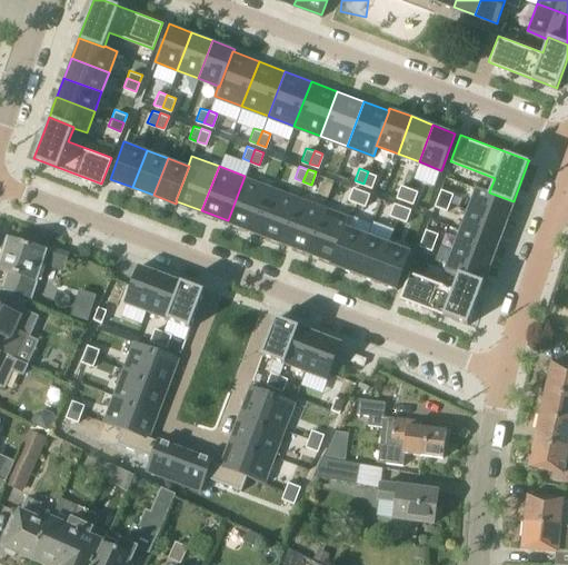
[(368,171),(364,184),(371,187),(376,175),(368,171)]
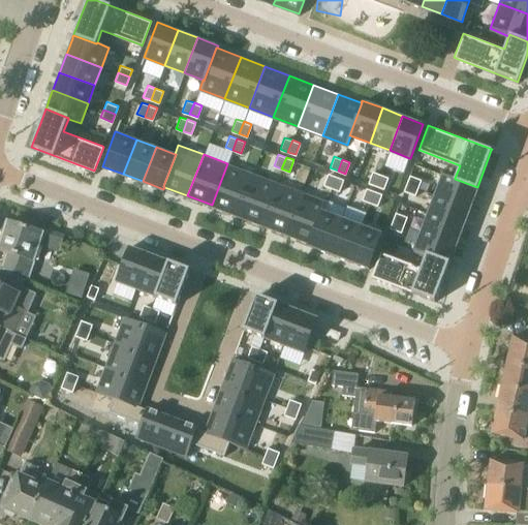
[(227,163),(212,205),(236,214),(252,173),(227,163)]
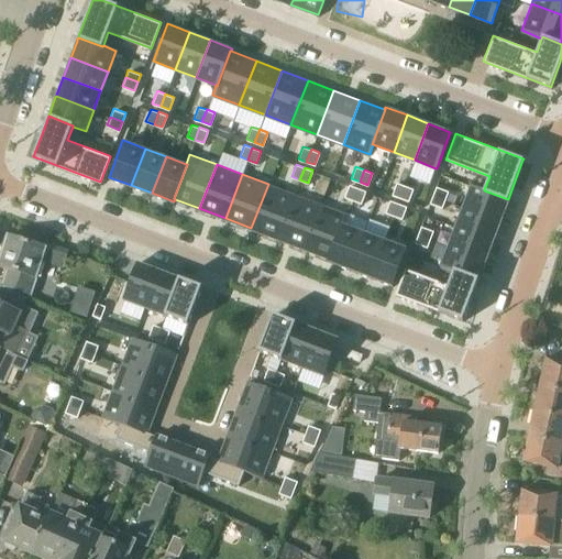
[(392,194),(400,197),(405,185),(396,182),(392,194)]
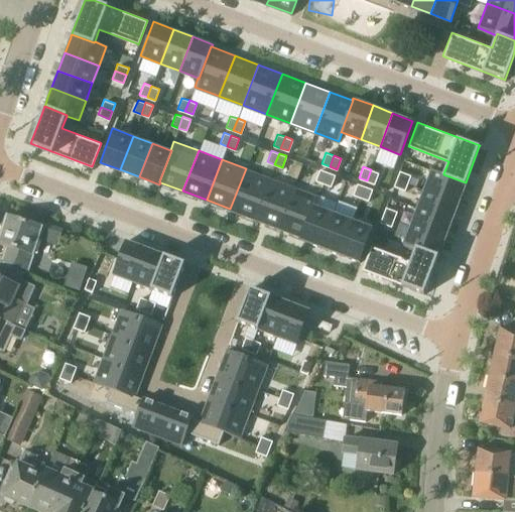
[(246,168),(230,209),(254,218),(269,177),(246,168)]
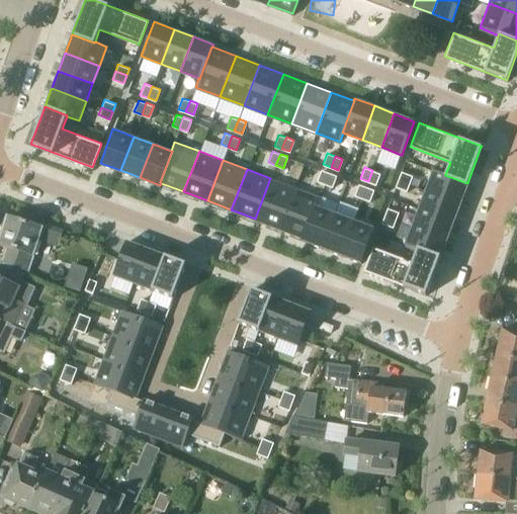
[(321,169),(317,180),(325,183),(329,172),(321,169)]
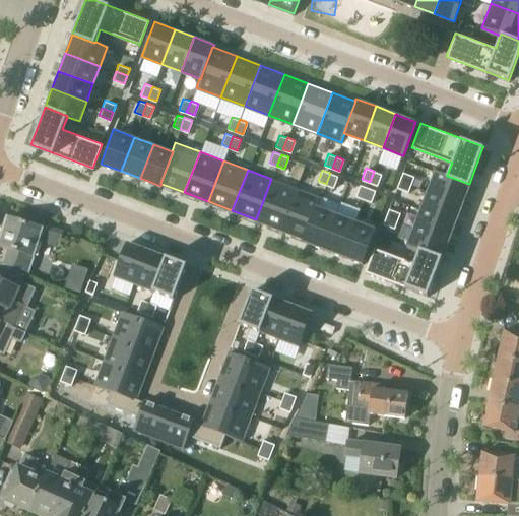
[(374,171),(370,182),(377,185),(381,174),(374,171)]
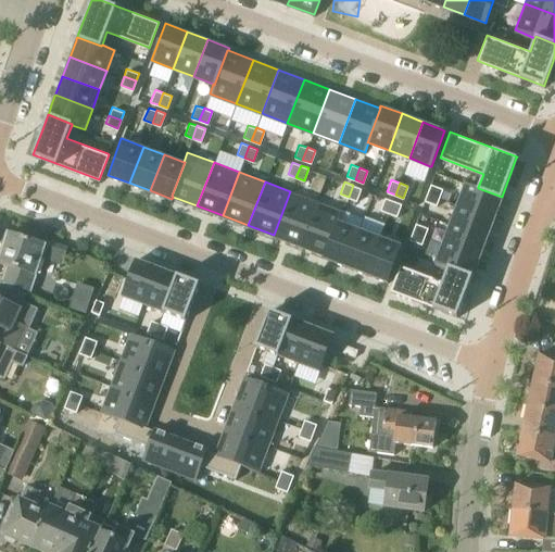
[(465,183),(457,202),(494,216),(494,215),(495,213),(497,207),(501,200),(501,198),(502,197),(478,188),(478,187),(465,183)]
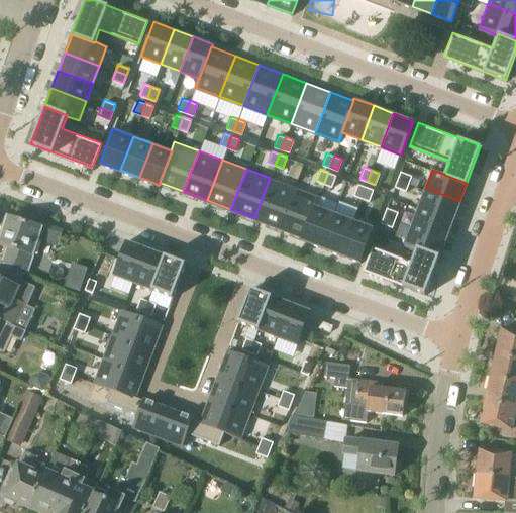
[(400,171),(397,178),(409,182),(411,175),(400,171)]
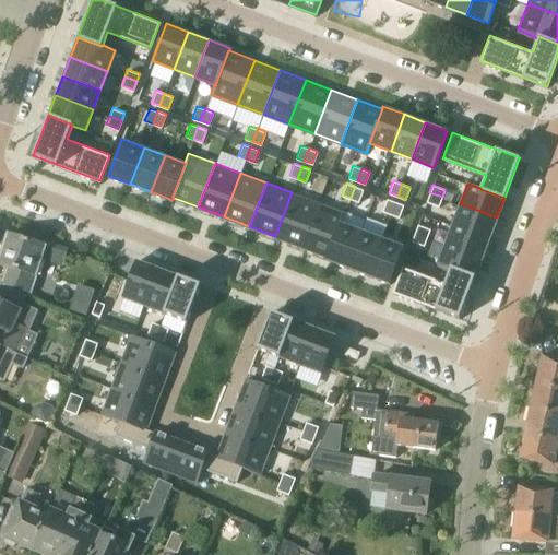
[(355,186),(351,198),(358,201),(363,189),(355,186)]
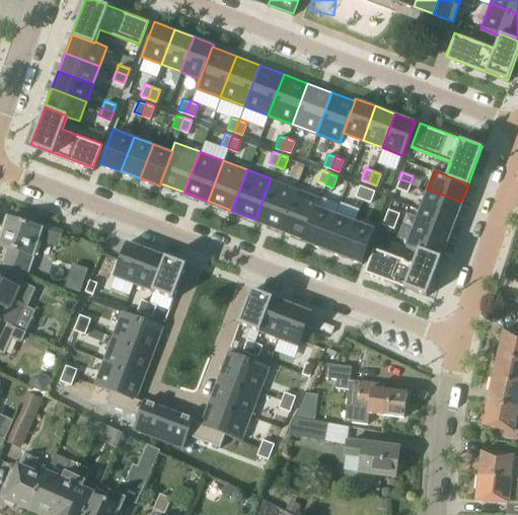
[(271,178),(255,219),(280,228),(295,188),(271,178)]
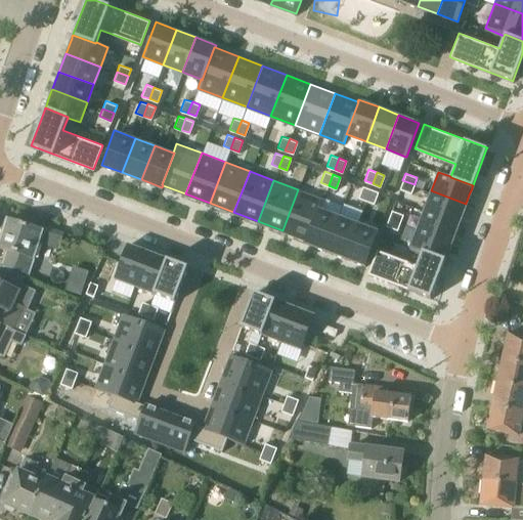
[(402,180),(400,188),(411,192),(415,184),(402,180)]
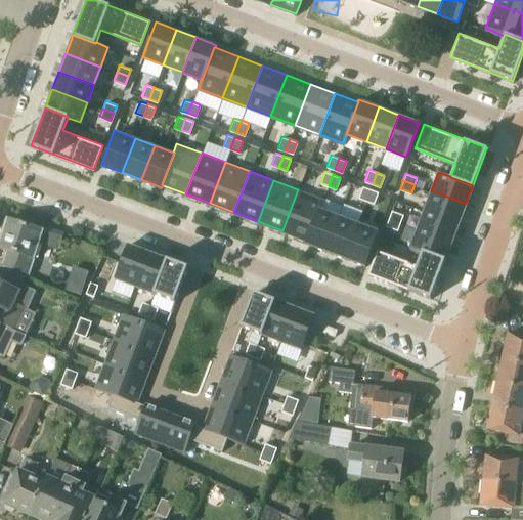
[(362,185),(358,197),(366,200),(371,188),(362,185)]
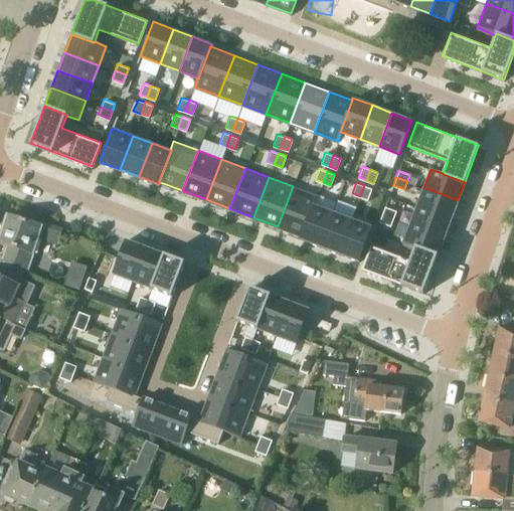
[(364,185),(360,196),(367,199),(371,188),(364,185)]
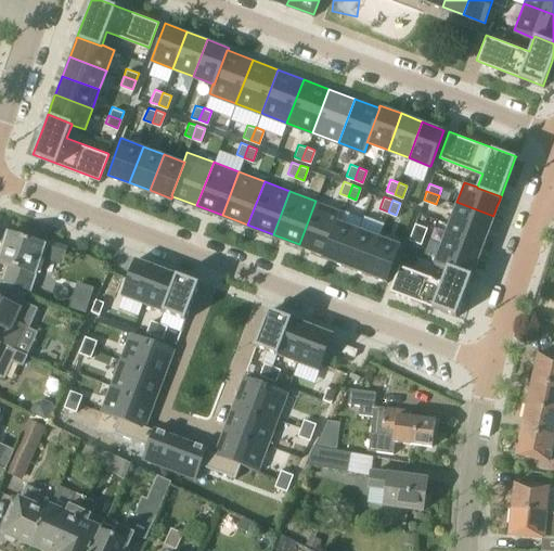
[(316,201),(299,244),(323,254),(324,254),(337,220),(338,220),(343,210),(316,201)]
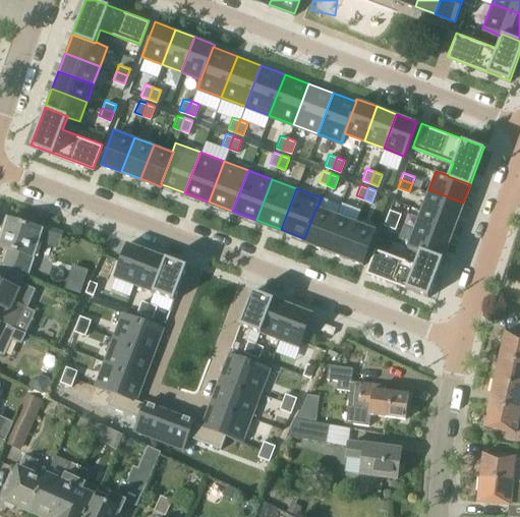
[(428,189),(421,208),(456,221),(456,220),(457,218),(459,212),(462,204),(463,203),(428,189)]
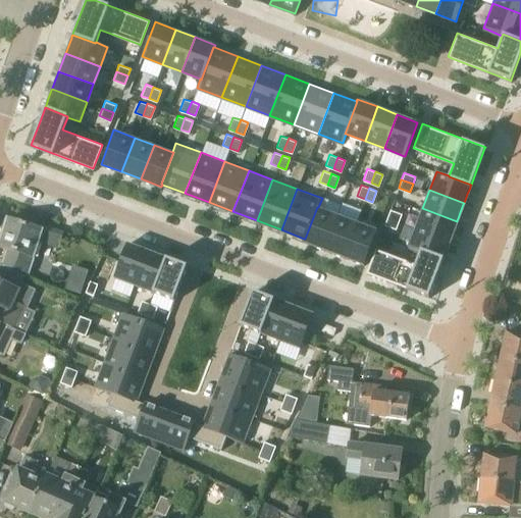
[(304,239),(303,241),(323,249),(336,214),(318,207),(317,207),(305,239),(304,239)]
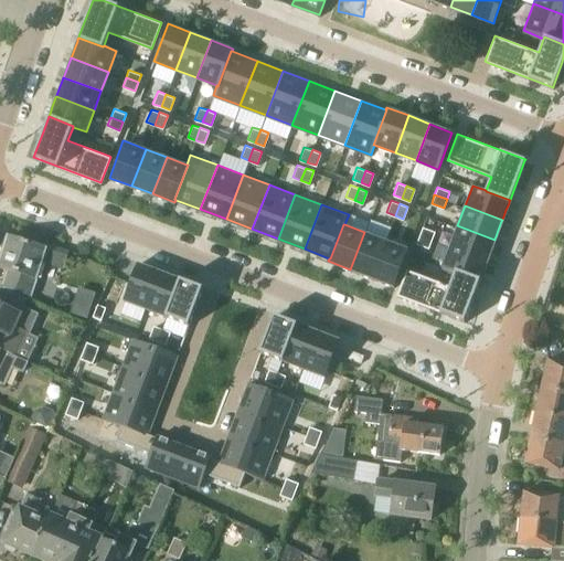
[(457,225),(449,245),(487,260),(487,258),(488,256),(490,250),(495,241),(495,240),(457,225)]
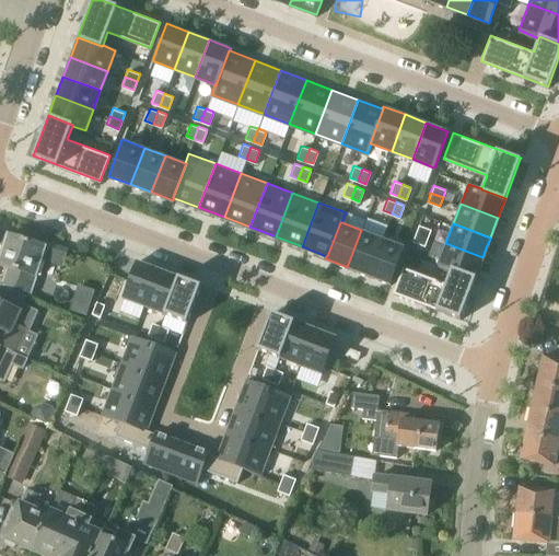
[(419,224),(416,232),(428,236),(431,229),(419,224)]
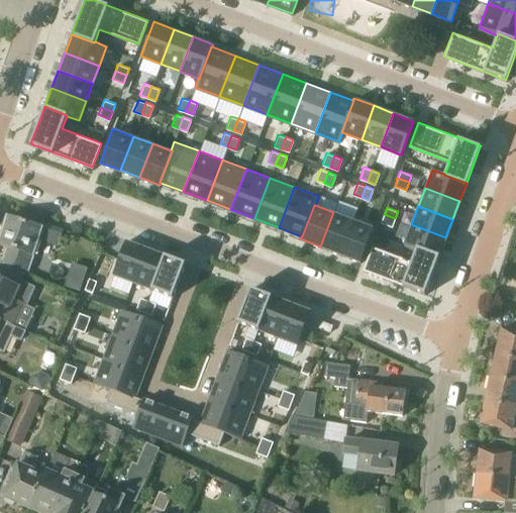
[(333,212),(320,246),(339,253),(352,219),(333,212)]
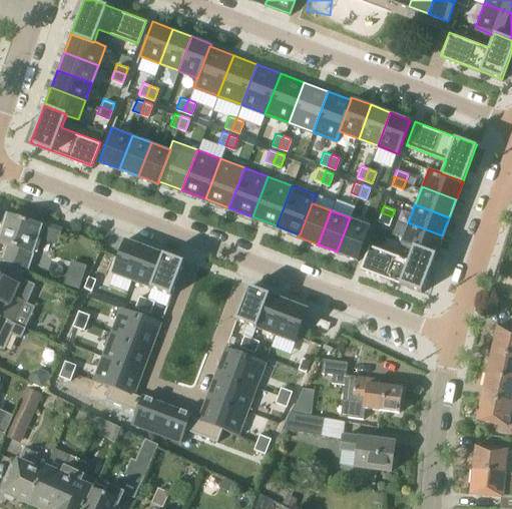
[(1,258),(27,267),(37,235),(55,241),(60,225),(24,214),(23,217),(7,212),(3,224),(0,224),(0,239),(6,242),(1,258)]
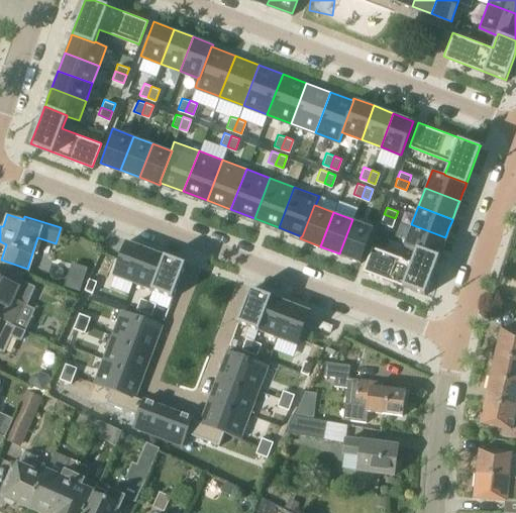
[(384,214),(381,222),(392,226),(395,218),(384,214)]
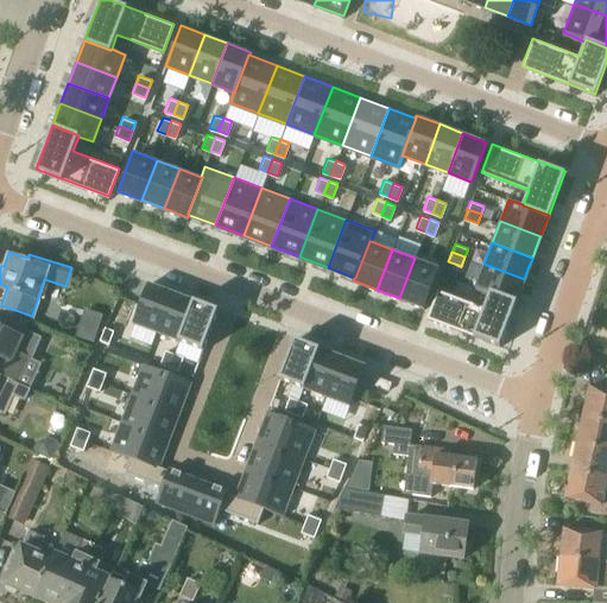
[(415,258),(399,298),(424,306),(438,267),(415,258)]
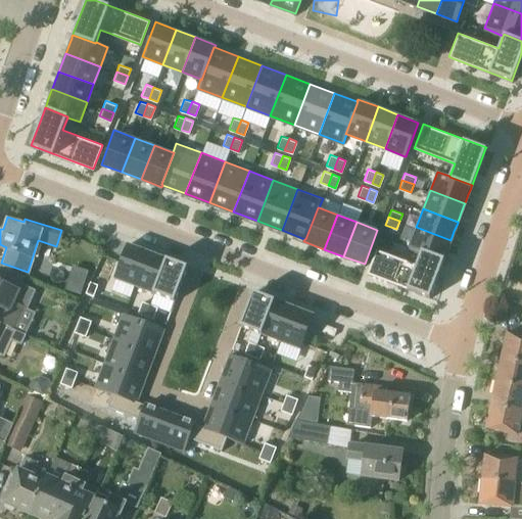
[(416,227),(409,246),(421,251),(421,250),(443,258),(444,255),(445,254),(447,249),(451,241),(451,240),(416,227)]
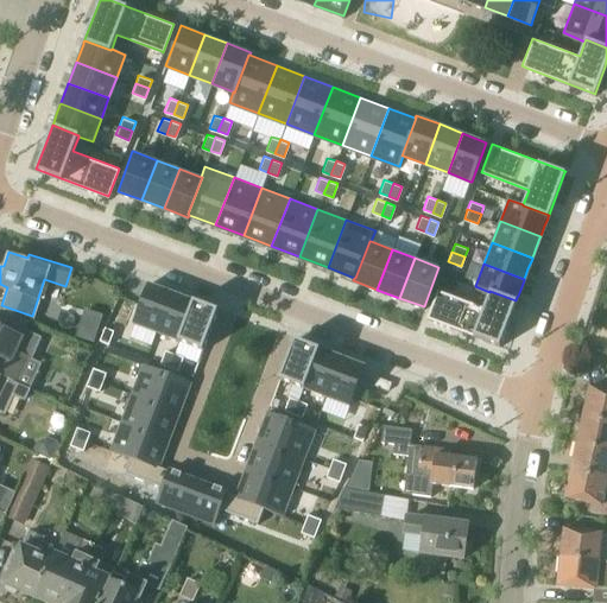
[(147,281),(132,322),(156,330),(171,291),(147,281)]
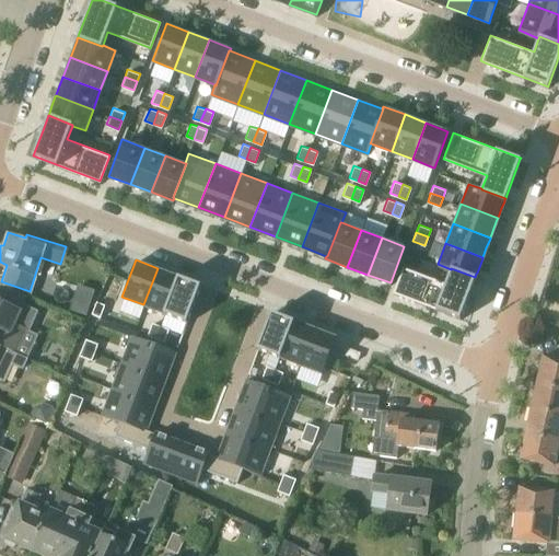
[(403,266),(393,292),(459,317),(469,292),(474,280),(475,277),(451,268),(451,269),(445,282),(403,266)]
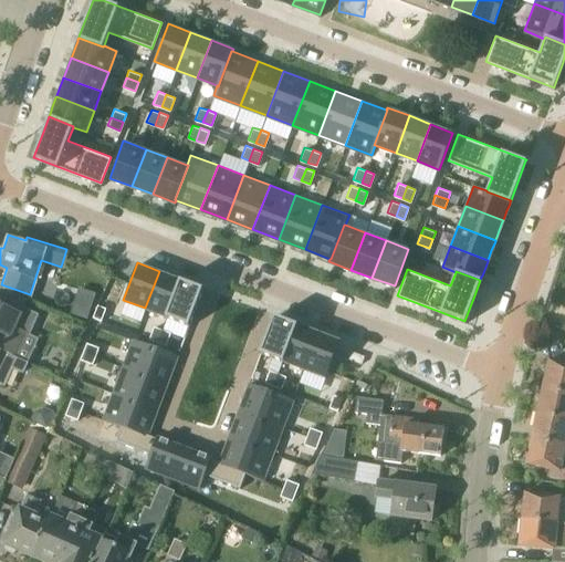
[(159,271),(145,308),(166,315),(180,279),(159,271)]
